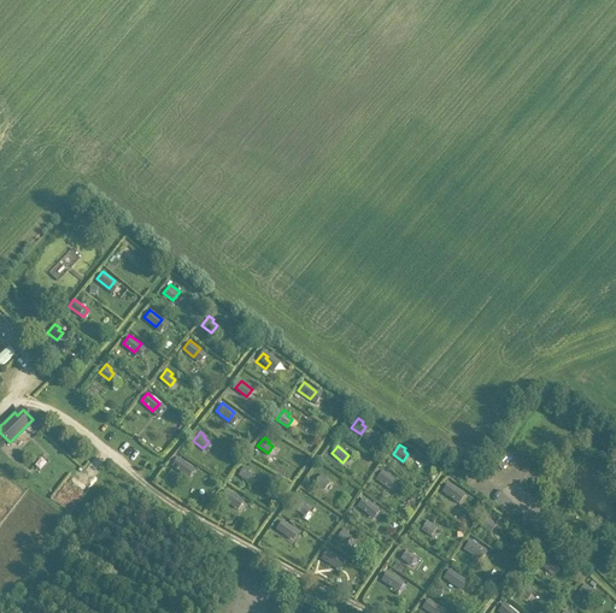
[(176,457),(171,465),(183,473),(189,466),(176,457)]
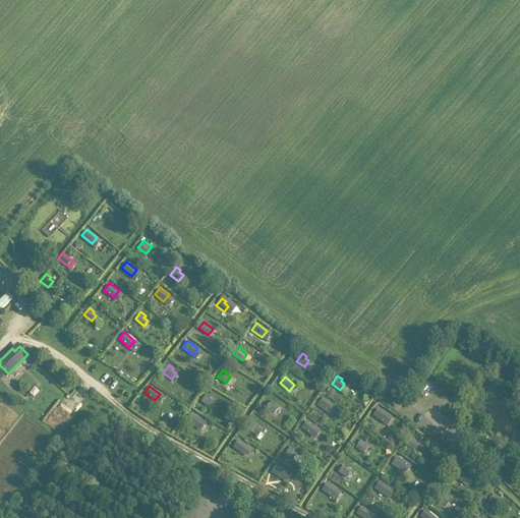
[(200,400),(209,406),(213,400),(209,398),(211,396),(206,392),(200,400)]
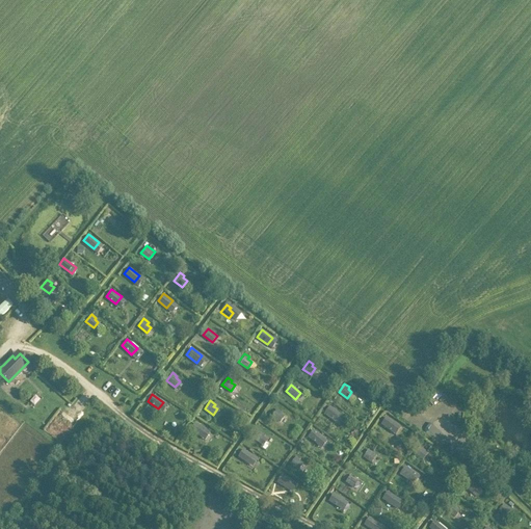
[(329,404),(323,412),(333,419),(339,412),(338,411),(335,408),(329,404)]
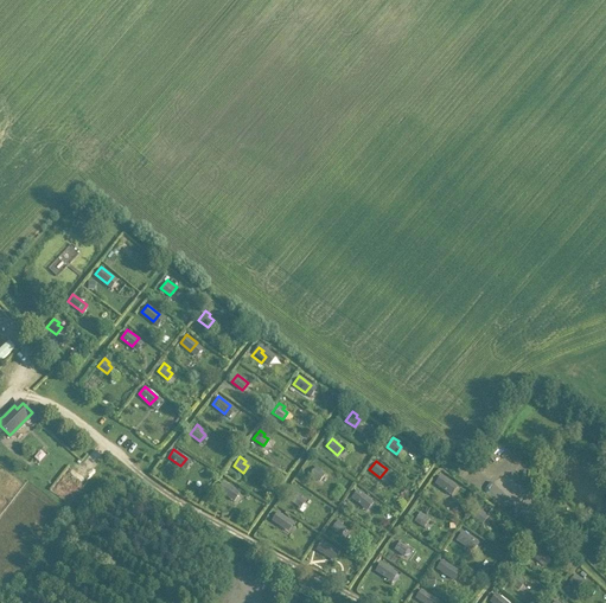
[(308,474),(319,480),(324,473),(319,470),(321,468),(316,463),(308,474)]
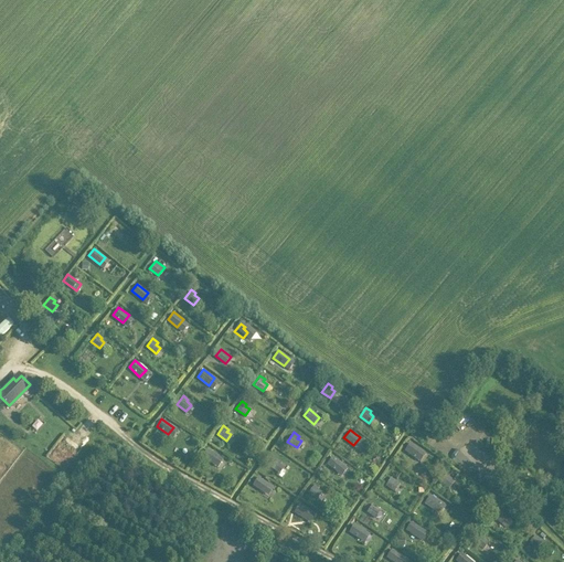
[(410,441),(404,448),(419,459),(425,452),(410,441)]
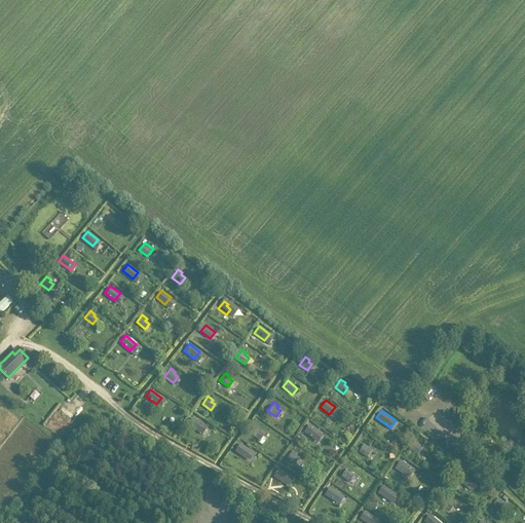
[(192,417),(187,423),(198,432),(202,424),(192,417)]
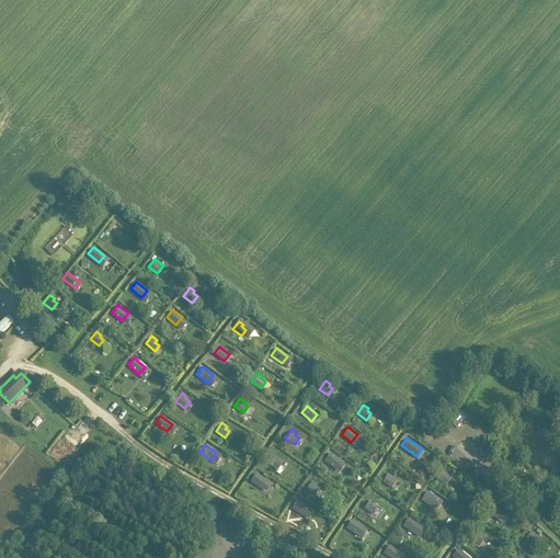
[(330,453),(324,459),(334,468),(341,462),(330,453)]
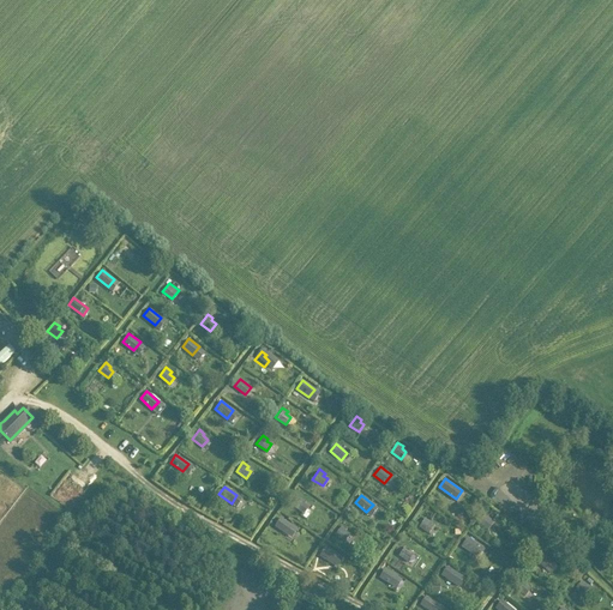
[(293,506),(304,513),(308,506),(305,503),(307,501),(300,496),(293,506)]
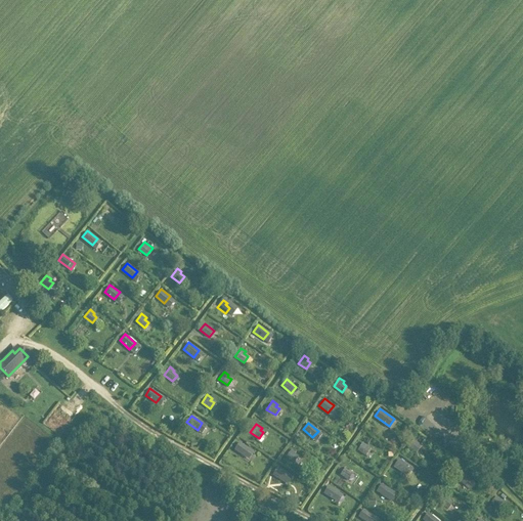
[(416,451),(421,445),(416,442),(418,440),(413,438),(407,446),(416,451)]
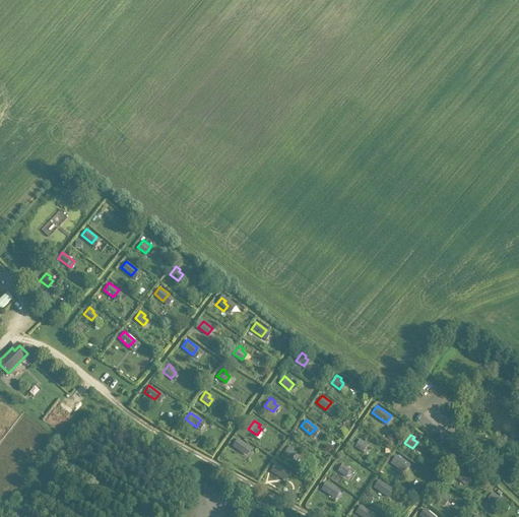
[(237,438),(233,445),(243,452),(248,446),(237,438)]
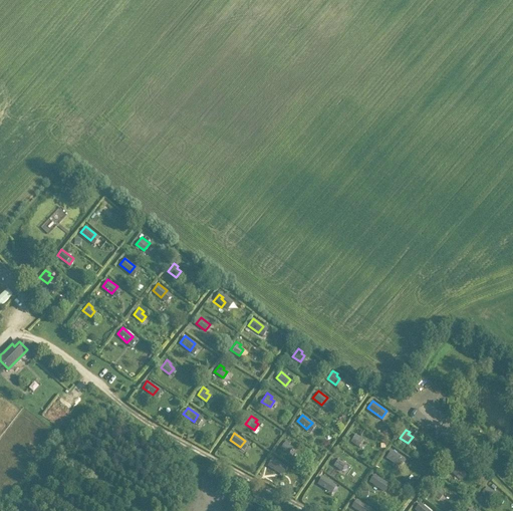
[(349,440),(357,446),(362,439),(358,437),(359,435),(355,433),(349,440)]
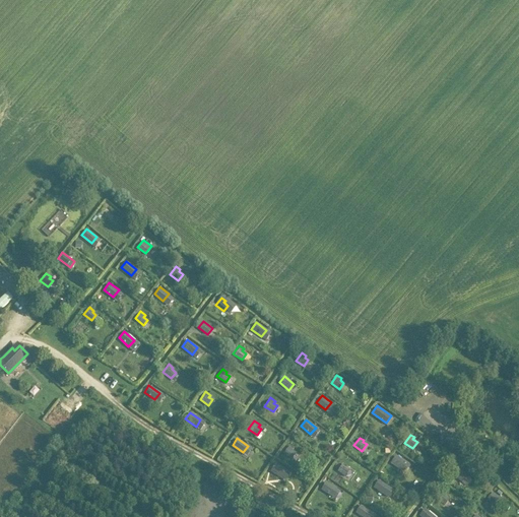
[(293,447),(288,444),(283,453),(290,458),(296,451),(292,449),(293,447)]
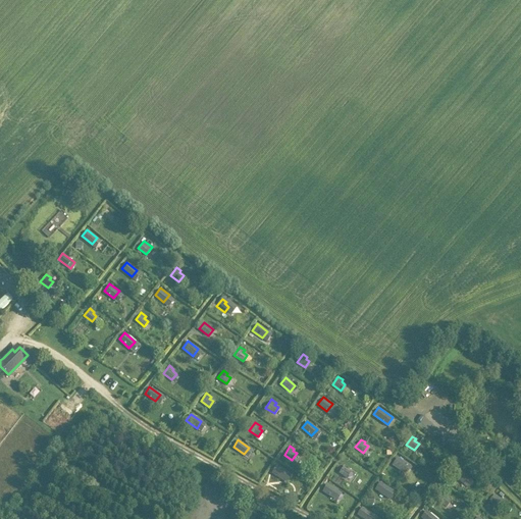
[(412,465),(397,455),(392,464),(406,474),(412,465)]
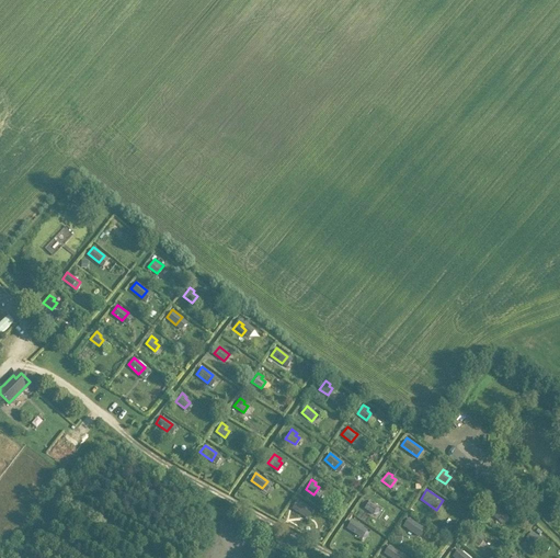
[(296,500),(292,508),(304,515),(308,508),(296,500)]
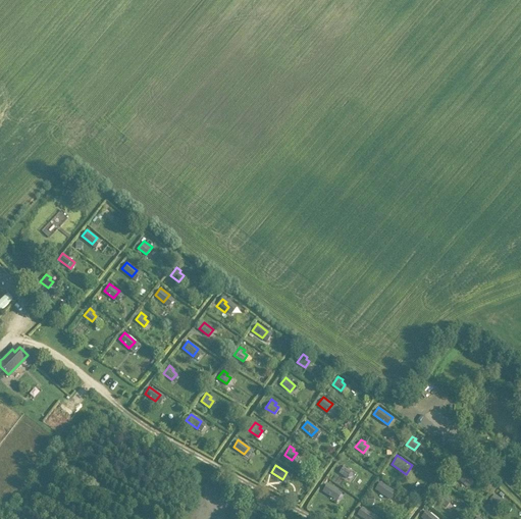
[(337,471),(346,477),(350,470),(343,465),(337,471)]
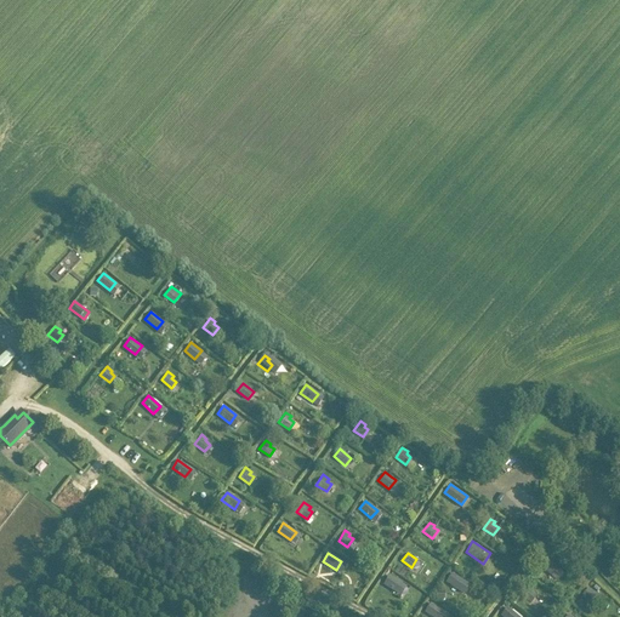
[(541,567),(551,573),(556,566),(552,564),(553,561),(549,558),(541,567)]
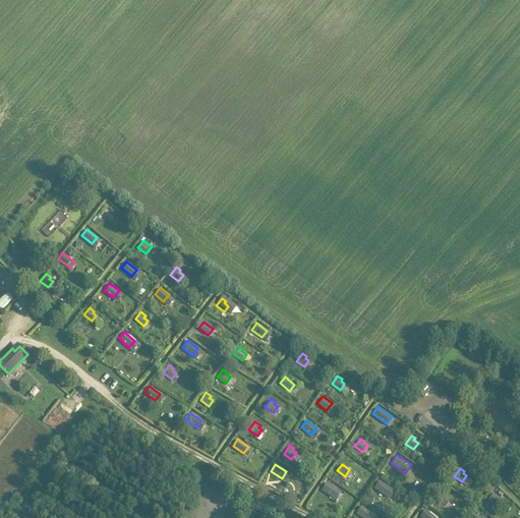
[(379,480),(373,487),(385,495),(389,487),(379,480)]
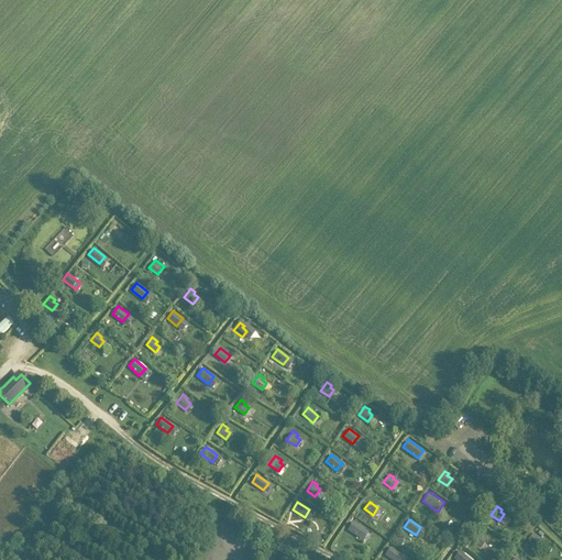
[(352,522),(348,528),(360,536),(364,528),(352,522)]
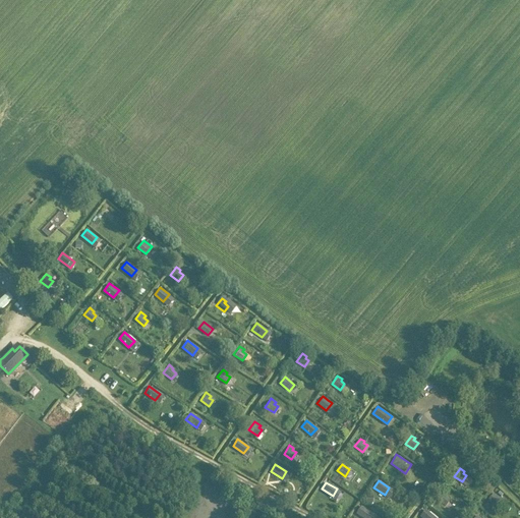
[(437,499),(445,505),(450,499),(446,496),(447,495),(443,491),(437,499)]
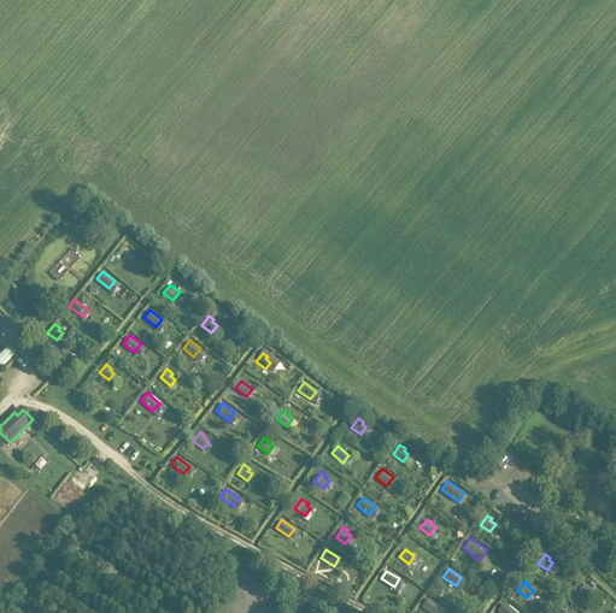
[(578,590),(586,597),(592,590),(587,587),(590,585),(585,581),(578,590)]
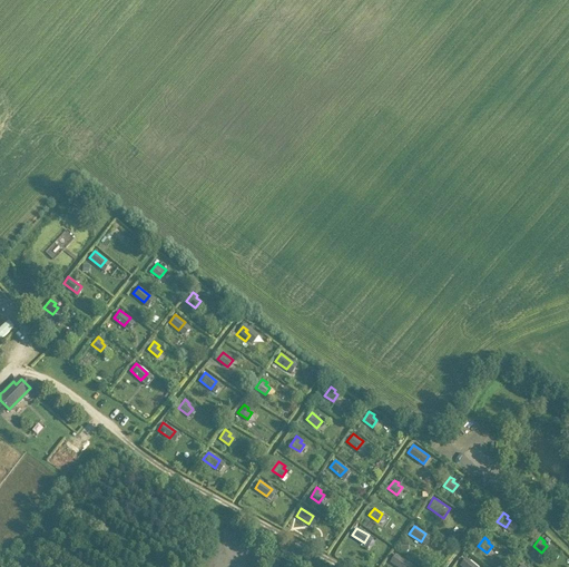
[(394,553),(390,560),(400,566),(402,566),(406,560),(394,553)]
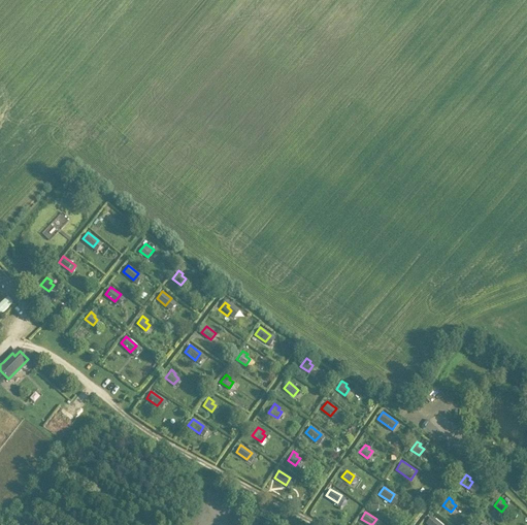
[(431,516),(425,522),(428,524),(439,524),(440,524),(431,516)]
